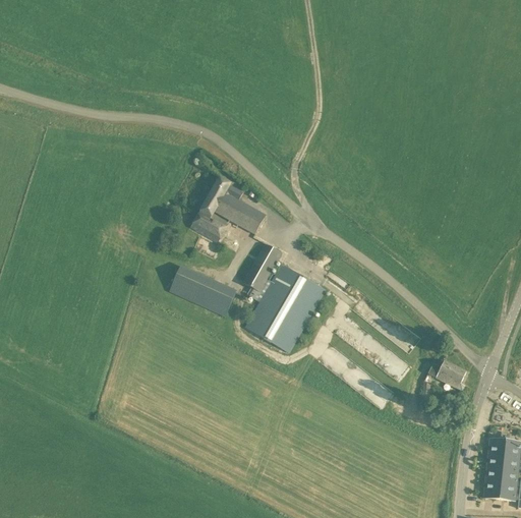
[(190,226),(218,239),(228,221),(212,214),(214,211),(254,234),(266,215),(238,199),(242,192),(229,184),(230,182),(219,176),(190,226)]
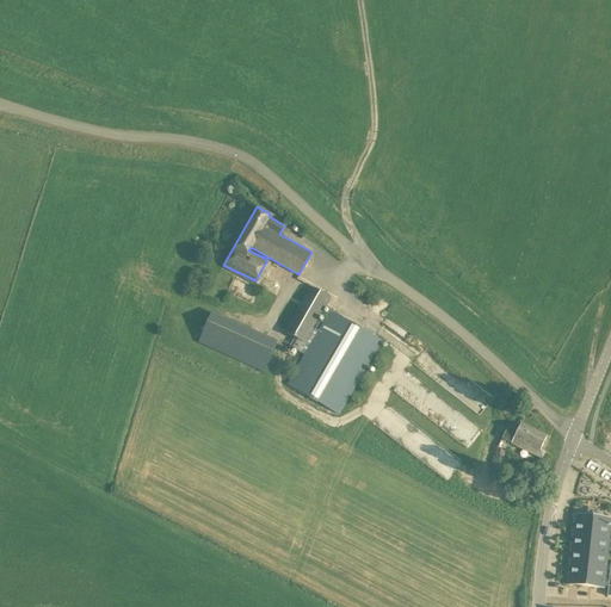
[(325,304),(331,295),(310,283),(284,329),(304,340),(325,304)]
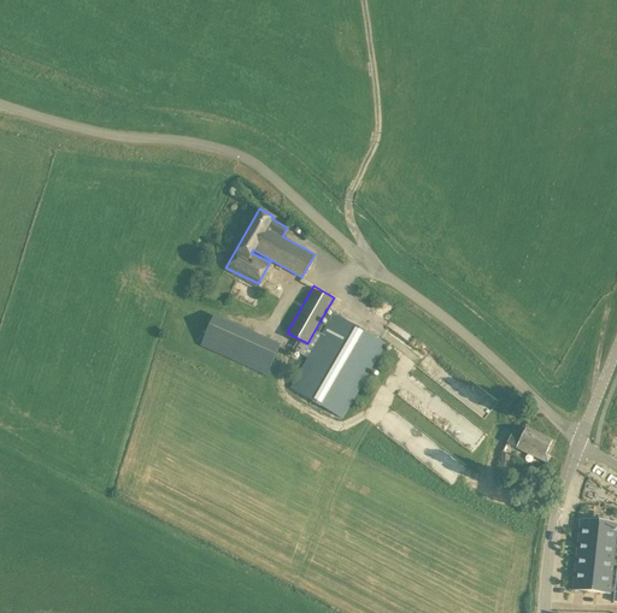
[(342,416),(386,341),(333,311),(291,385),(342,416)]
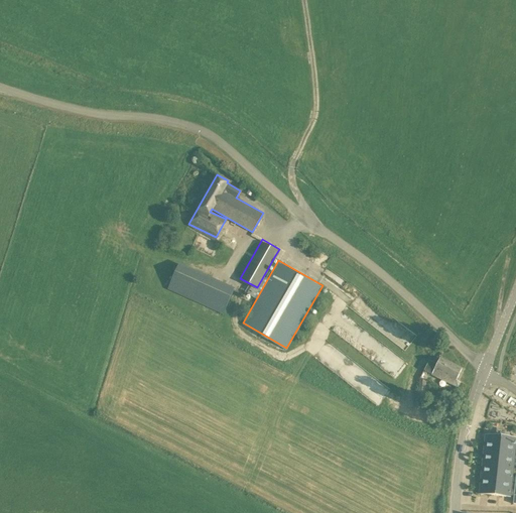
[(211,275),(179,261),(167,286),(223,311),(235,286),(211,275)]
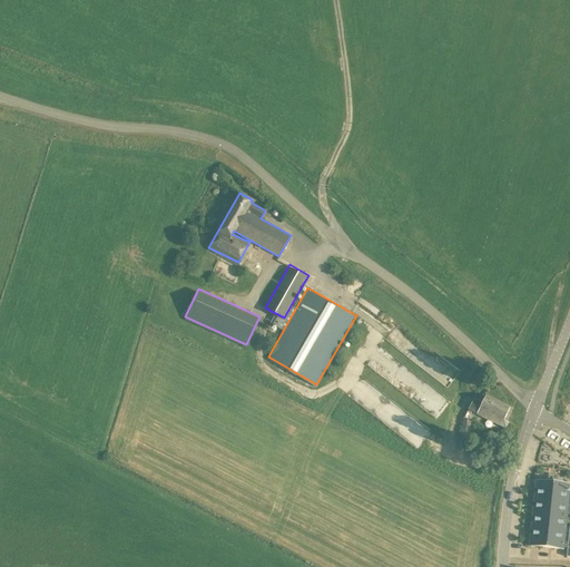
[(480,383),(482,378),(475,373),(472,379),(480,383)]
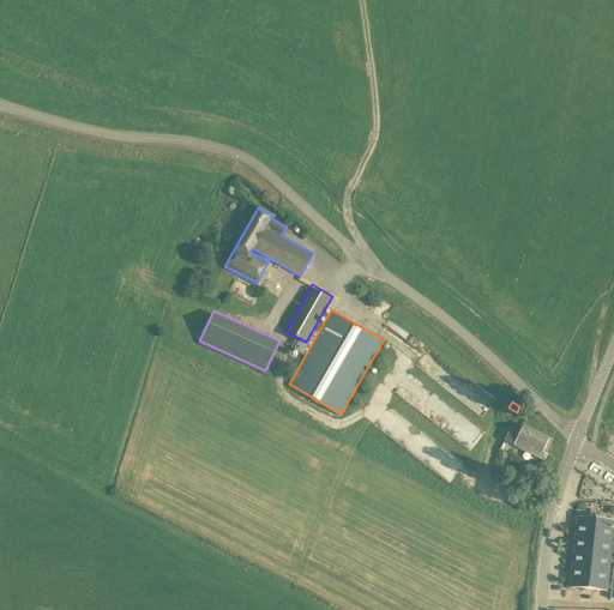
[(523,422),(519,430),(511,426),(504,438),(513,442),(513,441),(545,457),(547,451),(542,450),(549,435),(523,422)]
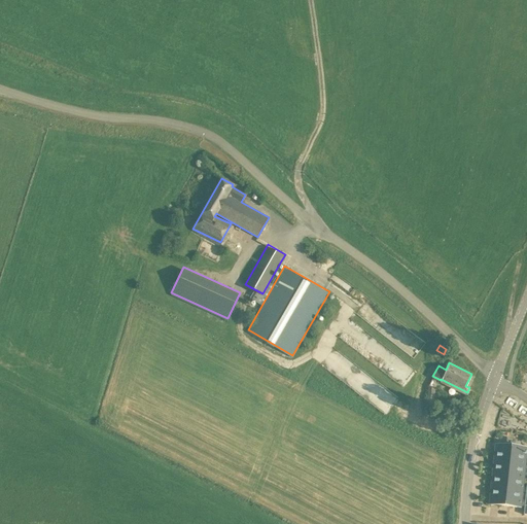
[(433,409),(435,387),(428,384),(425,409),(433,409)]
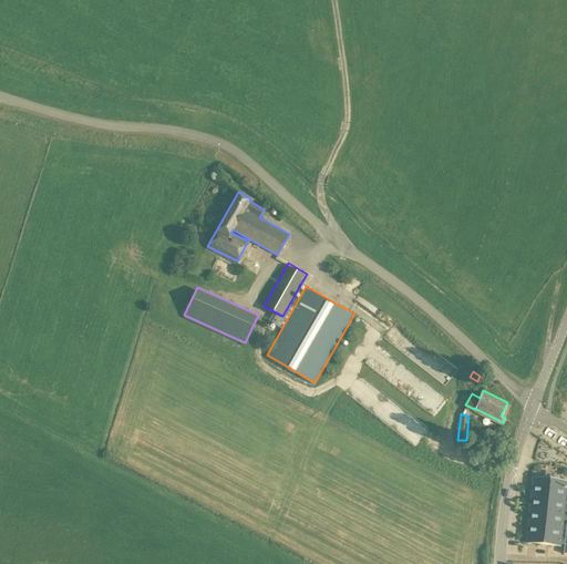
[(566,479),(533,475),(526,540),(560,544),(566,482),(566,479)]
